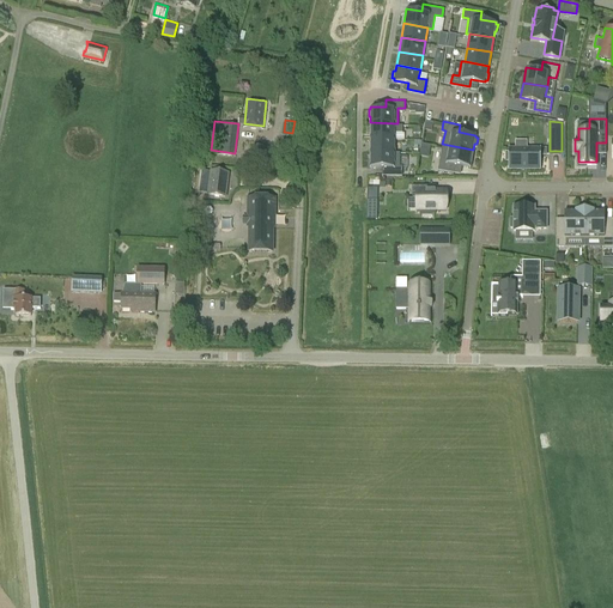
[(398,123),(370,122),(370,137),(394,137),(394,129),(402,129),(402,122),(398,122),(398,123)]
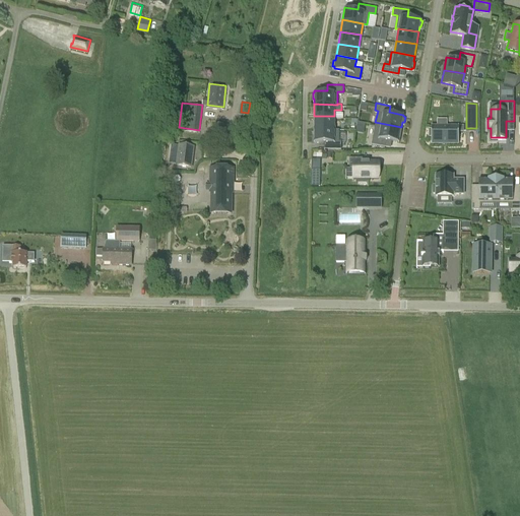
[(334,116),(314,116),(314,127),(334,128),(334,127),(334,116)]
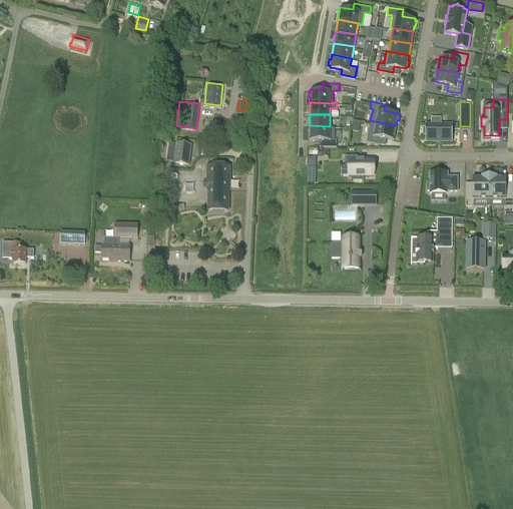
[(432,121),(425,121),(425,125),(422,125),(422,132),(425,132),(425,139),(452,139),(452,121),(440,121),(440,115),(432,115),(432,121)]
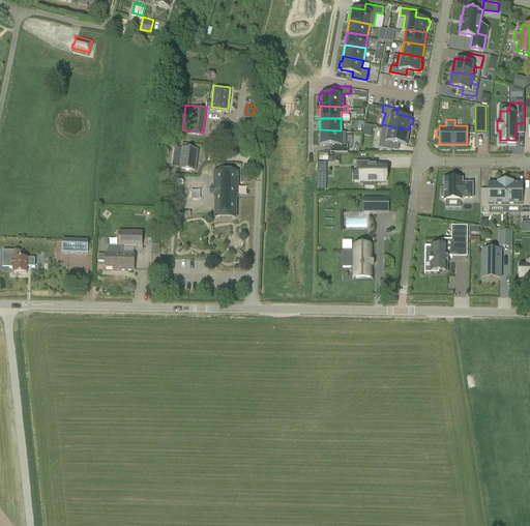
[(365,121),(364,130),(373,132),(374,122),(365,121)]
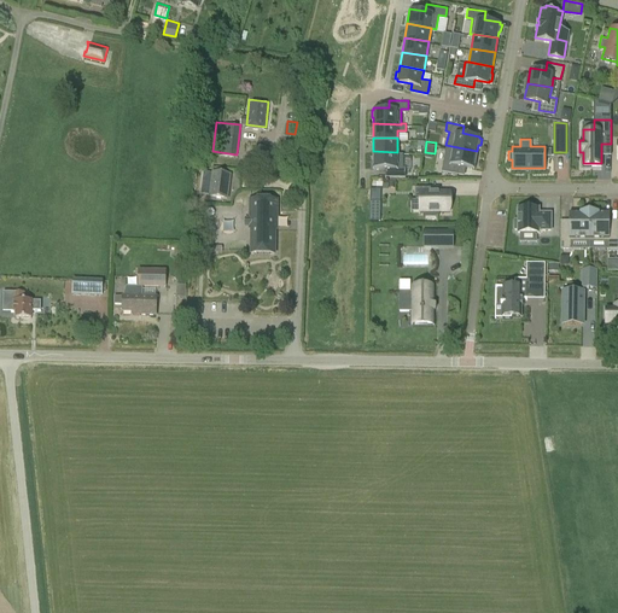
[(477,151),(445,145),(442,169),(458,171),(459,163),(474,167),(477,151)]
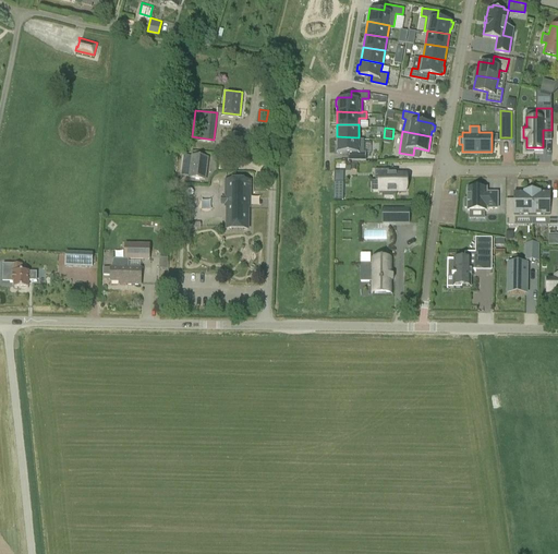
[(359,137),(337,136),(337,151),(348,151),(351,151),(351,158),(365,158),(365,149),(363,149),(363,136),(359,136),(359,137)]
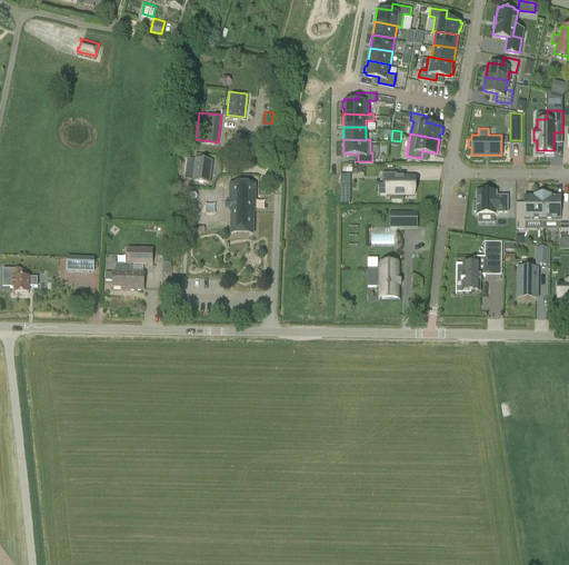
[(196,156),(193,178),(209,180),(211,158),(196,156)]
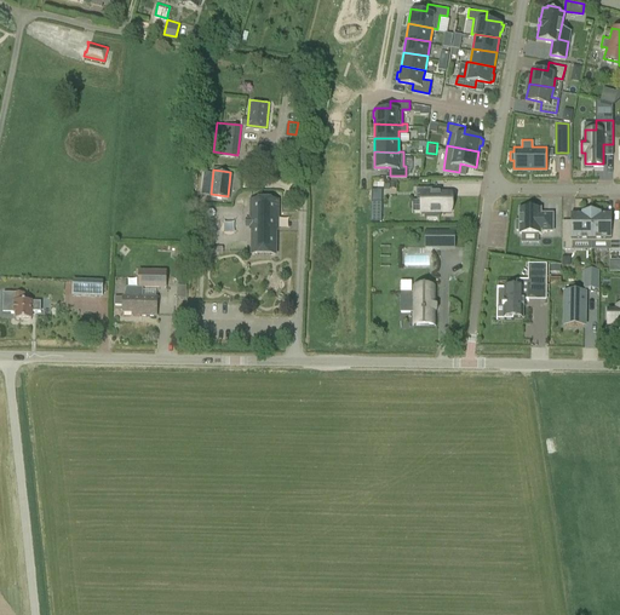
[(422,199),(422,210),(424,210),(424,212),(441,212),(441,210),(451,210),(451,190),(441,190),(441,185),(417,185),(417,199),(422,199)]
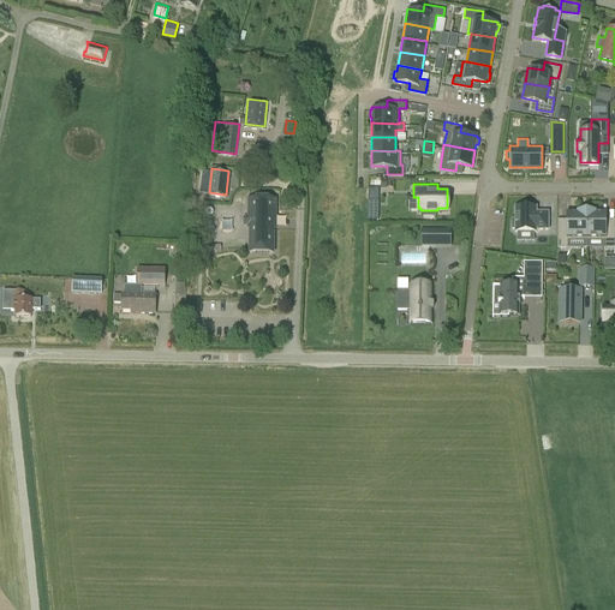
[(275,196),(249,196),(249,225),(250,225),(250,243),(273,243),(274,225),(275,225),(275,196)]
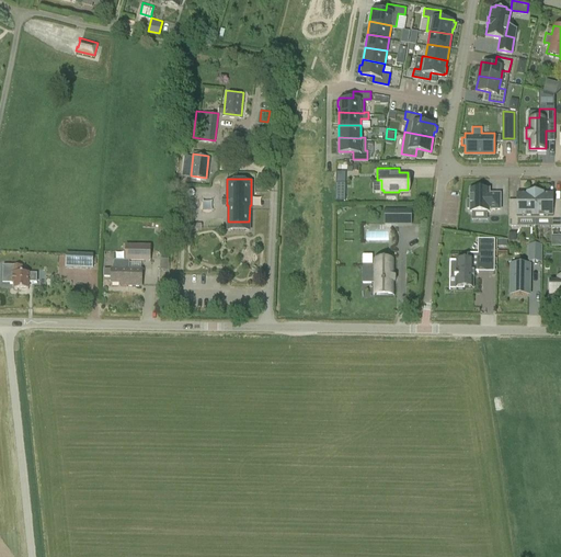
[(489,206),(500,206),(500,192),(489,192),(489,186),(470,186),(470,197),(467,197),(467,206),(470,206),(470,208),(489,208),(489,206)]
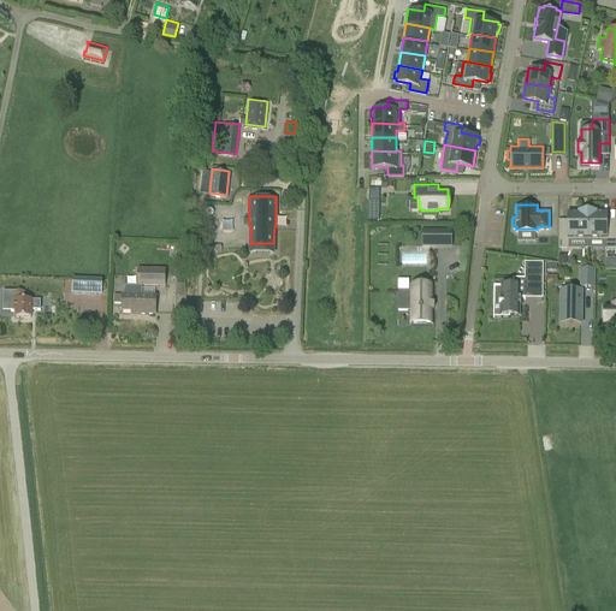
[(379,218),(379,208),(368,207),(368,218),(379,218)]
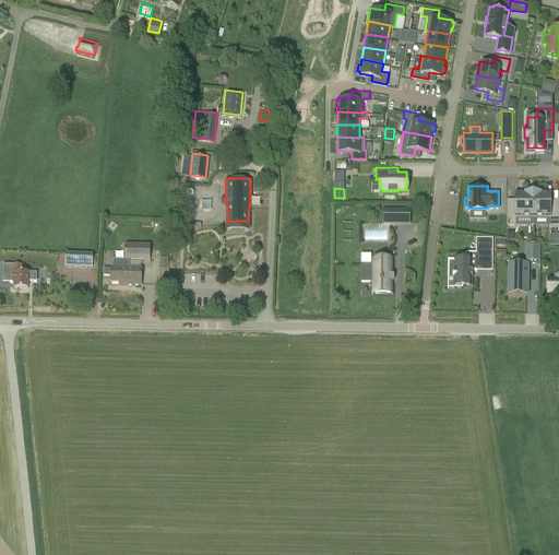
[(515,190),(515,203),(507,203),(507,223),(516,223),(516,213),(533,213),(533,190),(524,190),(515,190)]
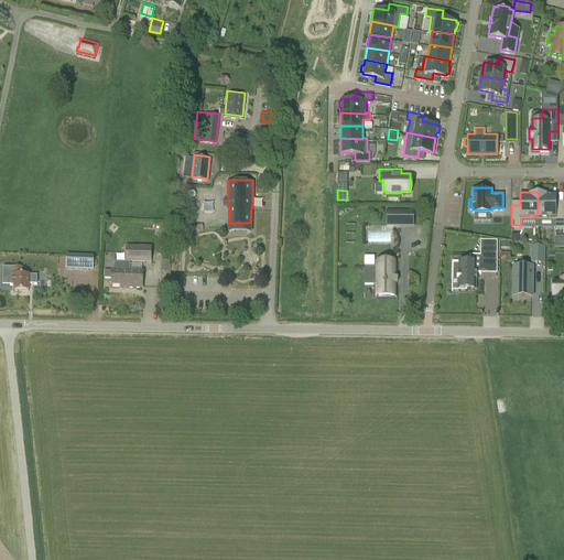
[(546,192),(538,192),(538,215),(554,215),(554,225),(563,225),(563,216),(563,205),(555,205),(555,192),(546,192)]
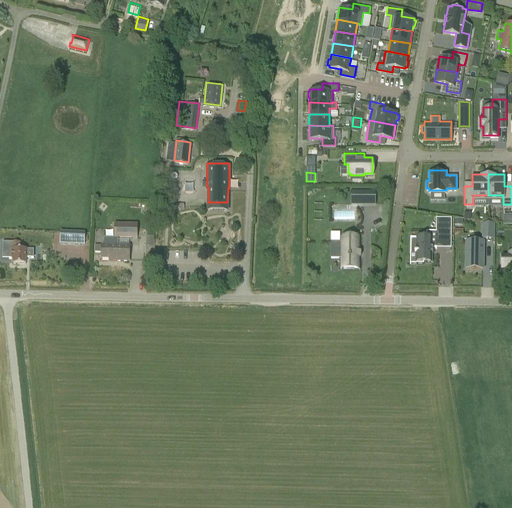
[(357,201),(376,201),(376,188),(351,188),(351,195),(357,195),(357,201)]
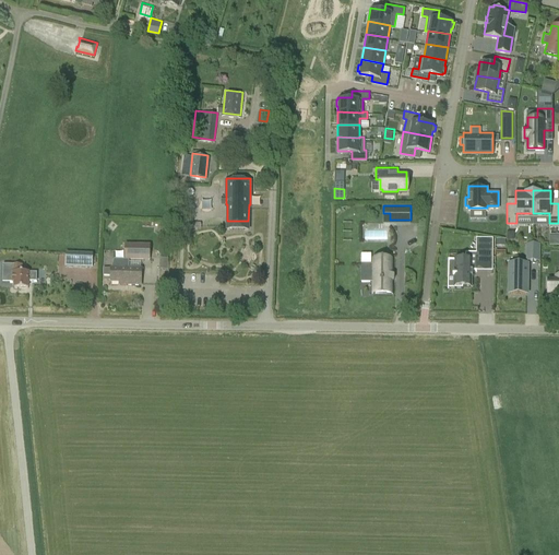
[(476,268),(477,255),(492,255),(492,235),(476,235),(476,249),(465,249),(465,257),(448,257),(448,272),(453,273),(454,273),(454,285),(463,285),(463,283),(471,283),(472,268),(476,268)]
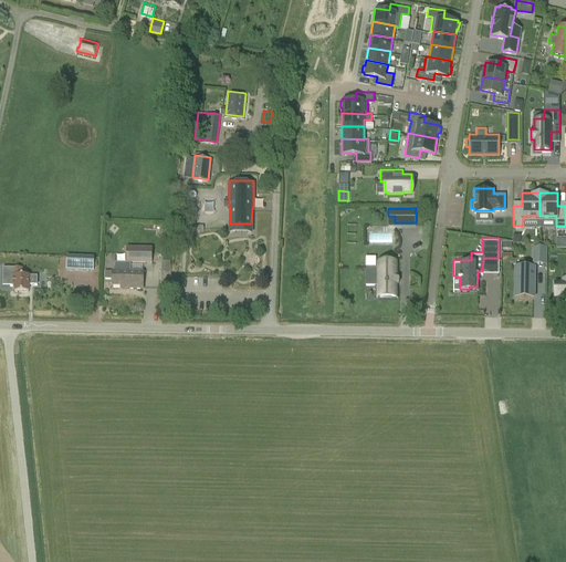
[(152,246),(127,245),(127,259),(152,260),(152,246)]
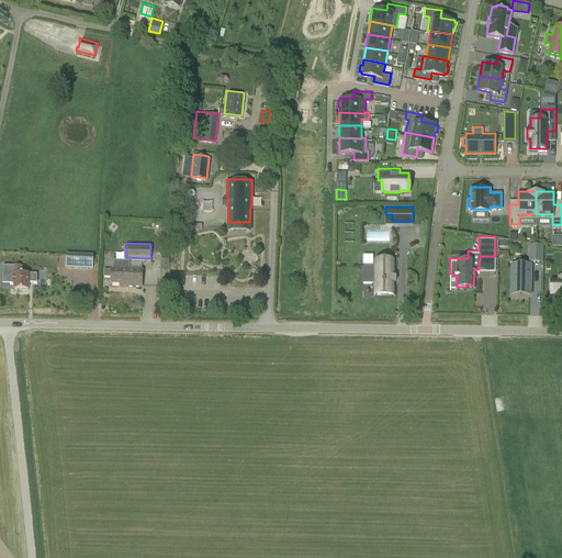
[(530,243),(530,259),(541,259),(541,243),(530,243)]
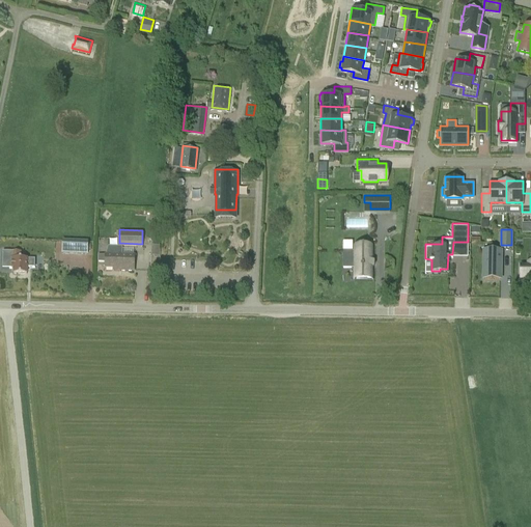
[(75,238),(75,250),(83,250),(83,238),(75,238)]
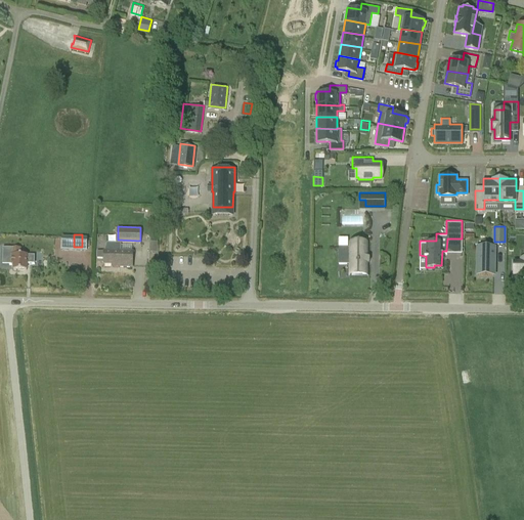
[(158,250),(158,239),(149,239),(149,249),(158,250)]
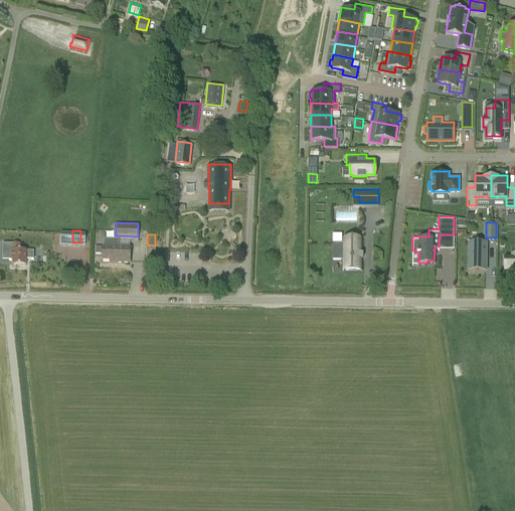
[(343,267),(361,267),(361,236),(343,236),(343,240),(333,240),(333,257),(343,257),(343,267)]
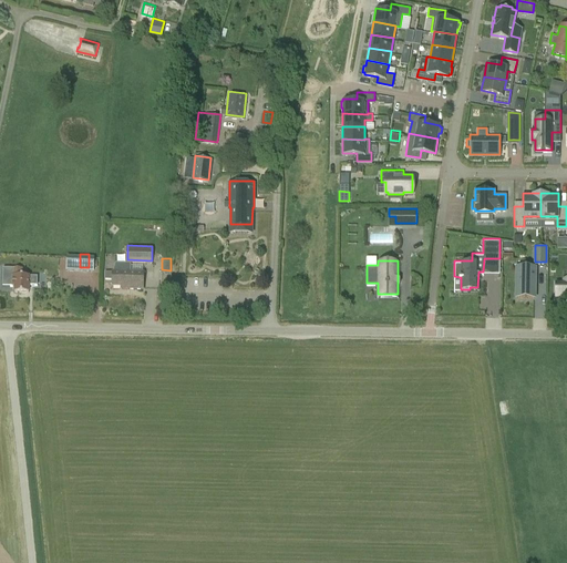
[(130,263),(117,262),(115,269),(105,268),(105,276),(112,277),(112,284),(127,284),(127,286),(143,286),(144,269),(129,269),(130,263)]
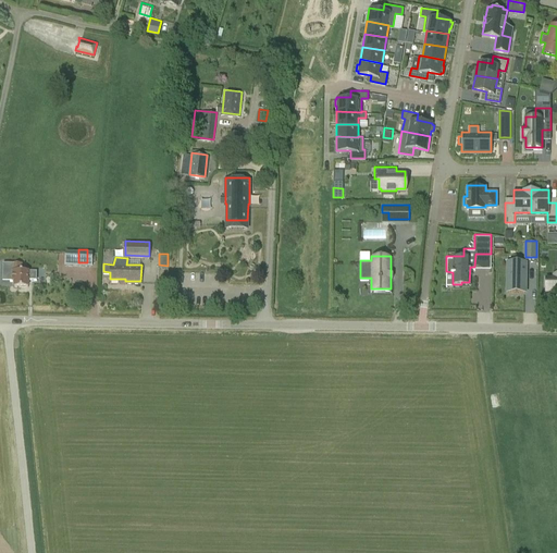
[(3,260),(3,278),(13,278),(13,279),(14,279),(14,284),(28,284),(28,278),(36,278),(36,273),(37,269),(28,269),(28,268),(22,268),(22,260),(13,260),(3,260)]
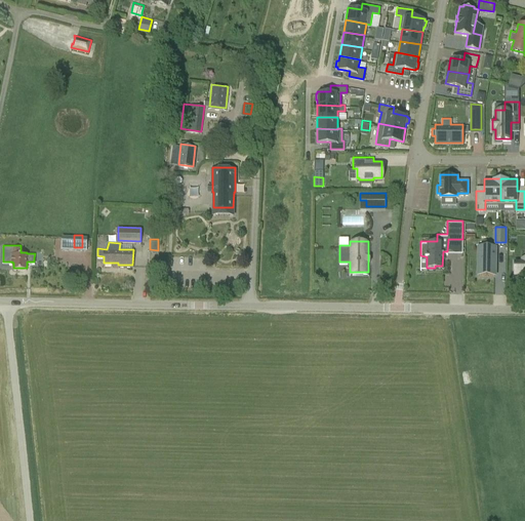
[(495,269),(495,245),(479,245),(478,269),(495,269)]
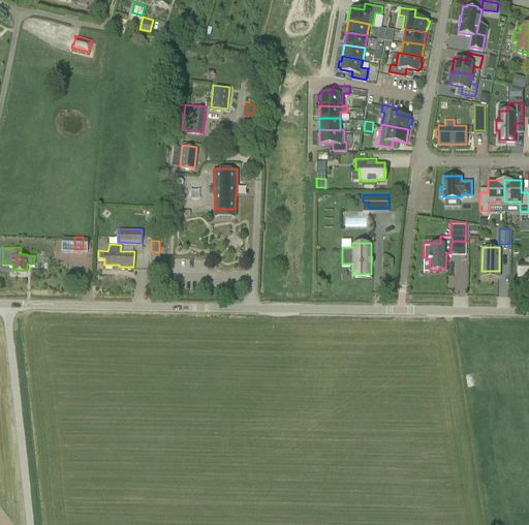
[(519,261),(519,276),(526,276),(526,279),(528,278),(528,257),(528,258),(528,261),(519,261)]
